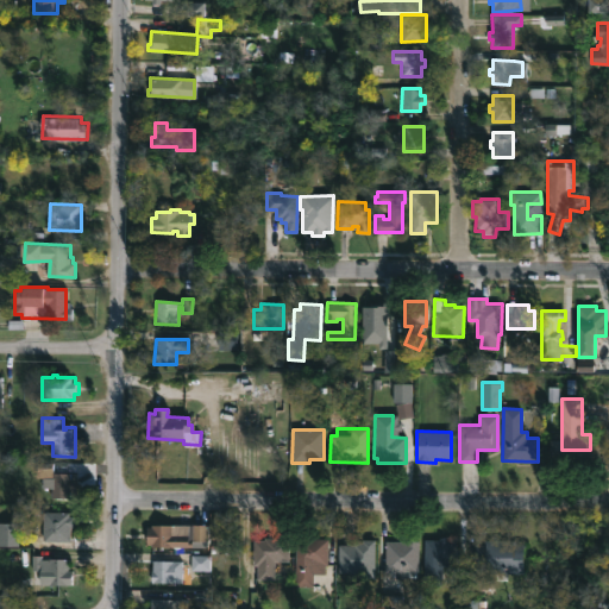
[(54,463),(54,472),(73,473),(74,489),(69,489),(69,498),(52,498),(52,489),(44,488),(44,477),(37,477),(37,463),(54,463)]
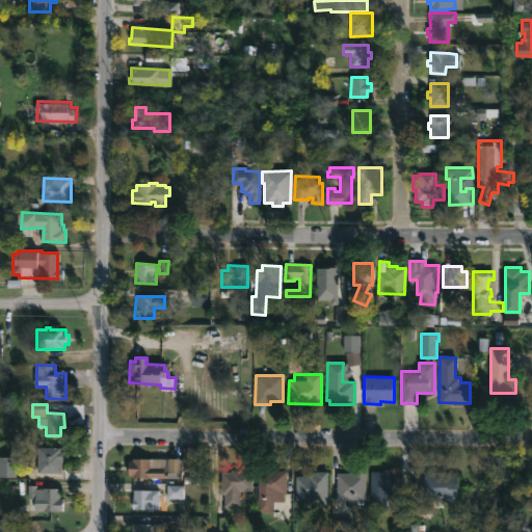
[(62,449),(62,475),(40,474),(40,448),(62,449)]
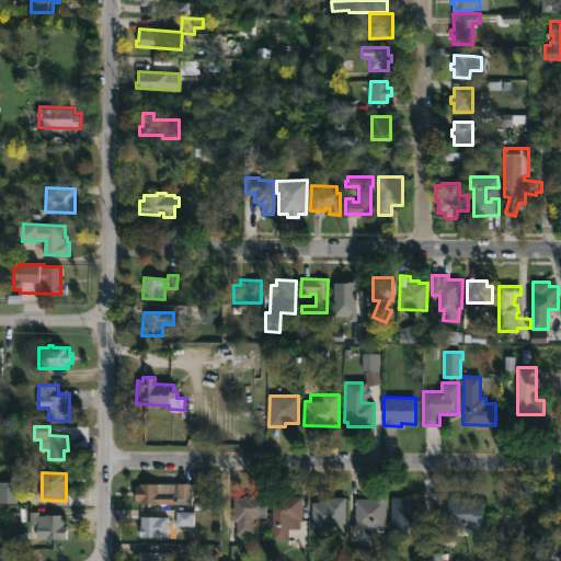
[(19,504),(0,504),(0,481),(19,481),(19,504)]
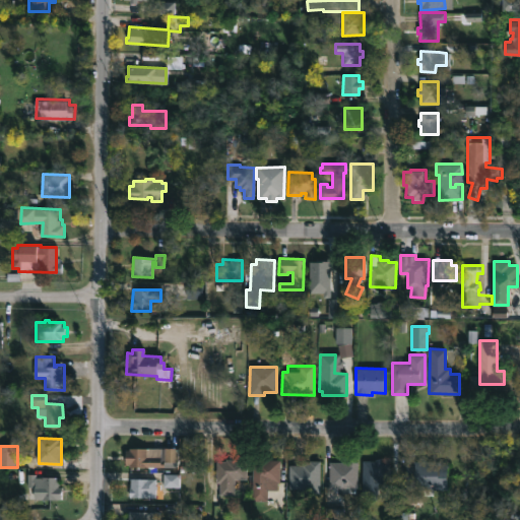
[(146,450),(146,457),(159,457),(159,461),(163,461),(163,468),(128,467),(128,465),(124,465),(124,450),(128,450),(128,448),(146,449),(146,450)]
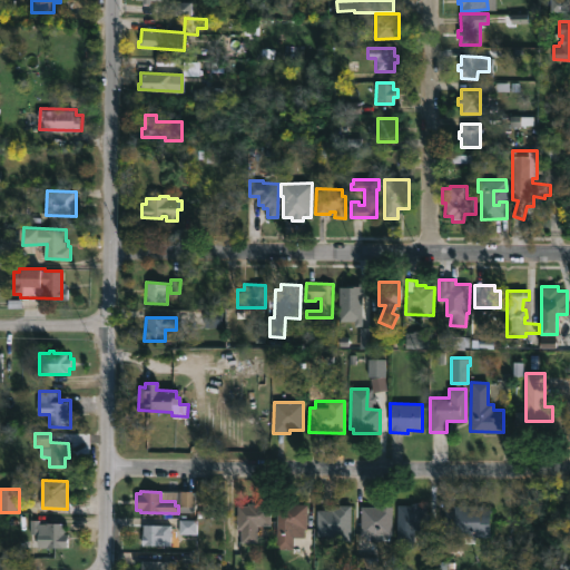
[(196,493),(182,493),(182,509),(196,509),(196,493)]
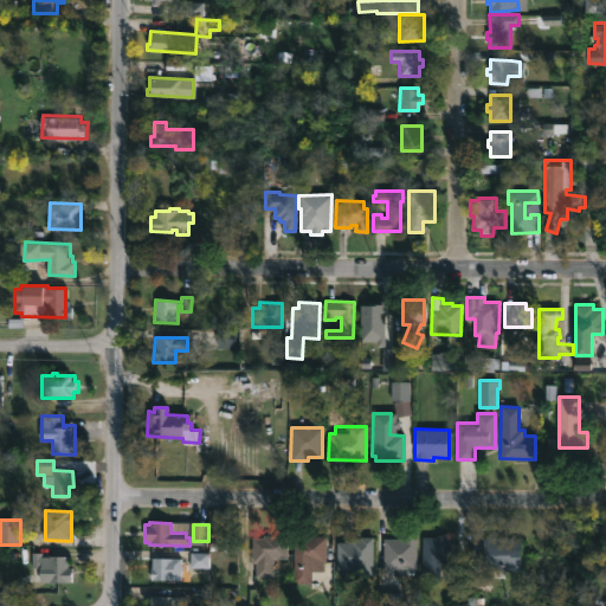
[(290,537),(290,560),(275,559),(275,577),(256,577),(256,563),(251,563),(252,537),(263,537),(263,535),(282,535),(282,537),(290,537)]
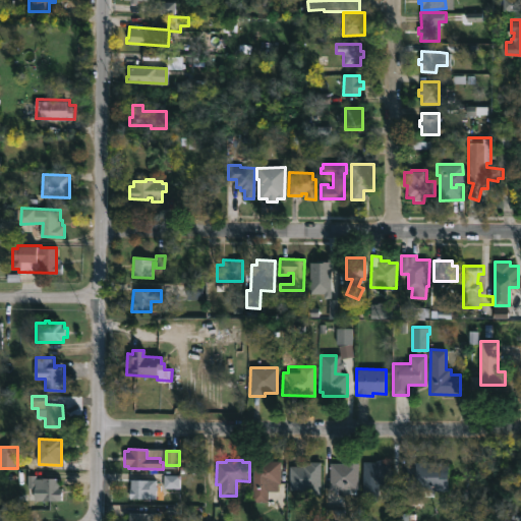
[(281,461),(280,484),(267,483),(266,504),(251,503),(253,467),(263,468),(263,461),(281,461)]
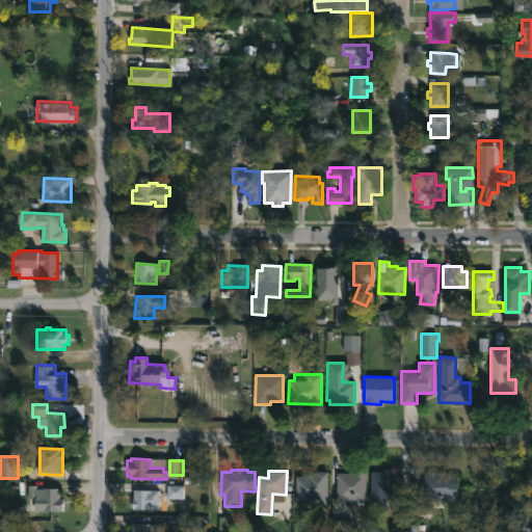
[(328,472),(327,505),(301,506),(301,501),(294,501),(295,476),(307,476),(307,473),(315,473),(315,472),(328,472)]
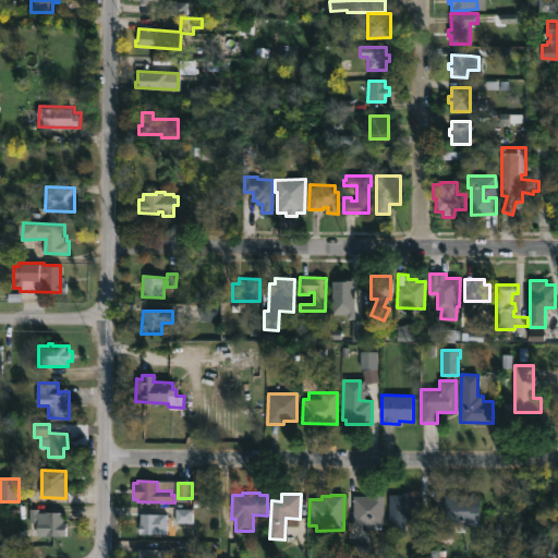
[(402,536),(388,536),(389,495),(421,495),(421,520),(404,519),(404,536),(402,536)]
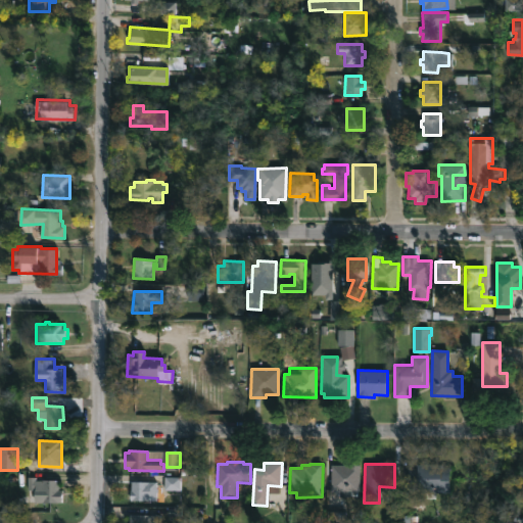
[(442,465),(442,467),(449,468),(448,492),(436,492),(435,498),(425,498),(425,492),(408,491),(408,467),(416,467),(416,464),(442,465)]
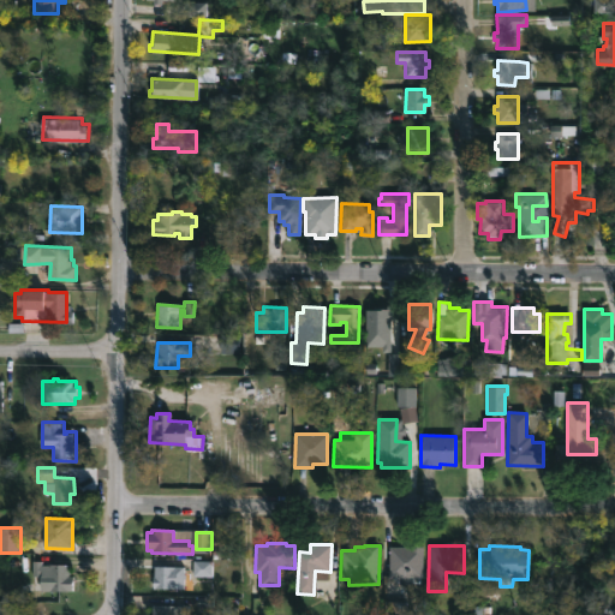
[(390,577),(389,577),(389,547),(423,547),(423,577),(390,577)]
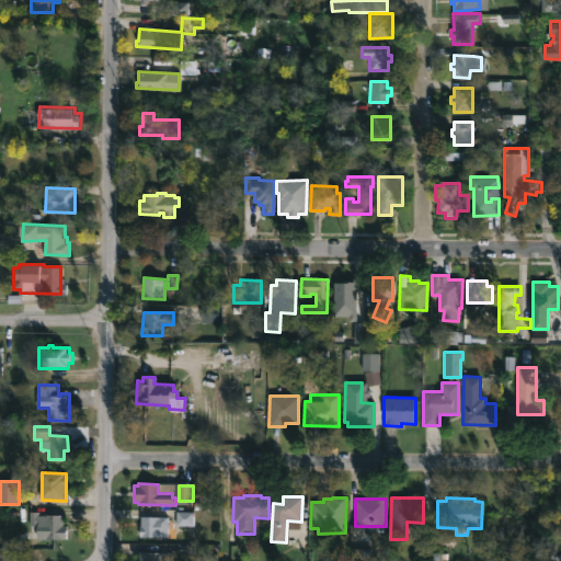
[(39,512),(39,518),(47,518),(47,515),(64,515),(64,537),(38,537),(38,528),(35,528),(35,525),(31,525),(31,512),(39,512)]
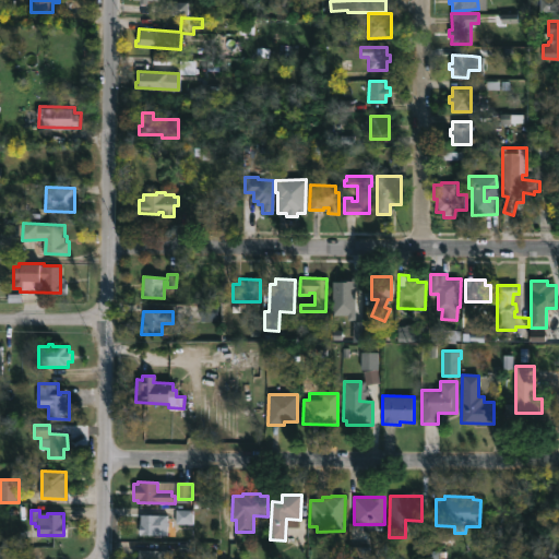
[(193,511),(178,511),(178,525),(193,525),(193,511)]
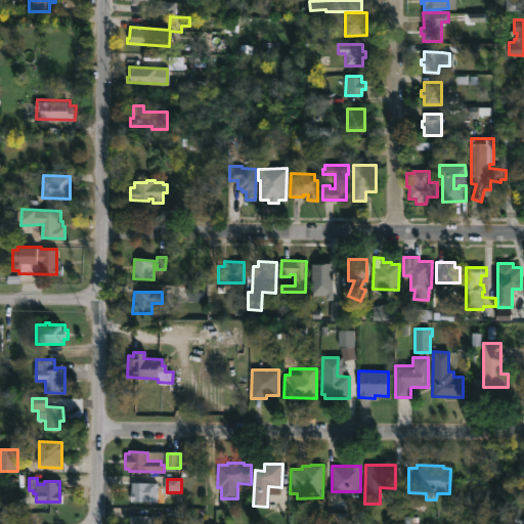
[(158,489),(158,493),(157,493),(157,503),(130,501),(131,483),(157,483),(157,489),(158,489)]
